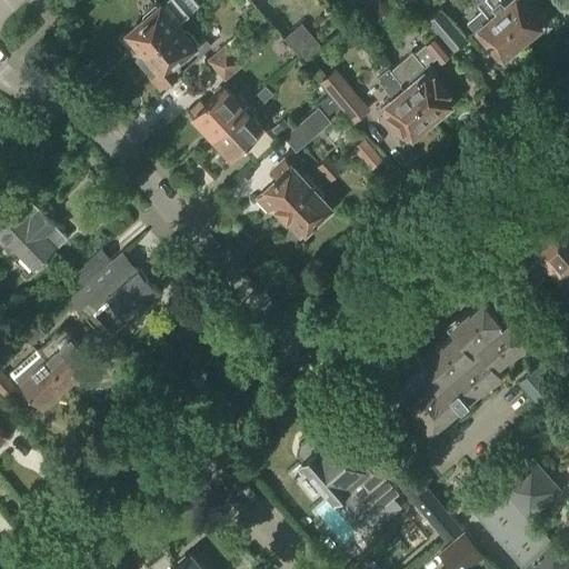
[(197,8),(190,0),(166,0),(161,5),(155,3),(142,15),(142,20),(127,33),(139,48),(133,52),(140,59),(163,39),(163,36),(178,23),(178,25),(197,8)]
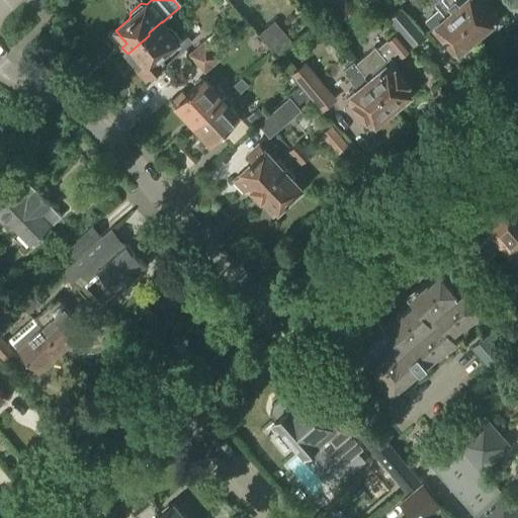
[(440,10),(426,21),(455,55),(457,54),(460,56),(469,48),(467,45),(476,38),(455,15),(442,0),(440,0),(435,4),(440,10)]
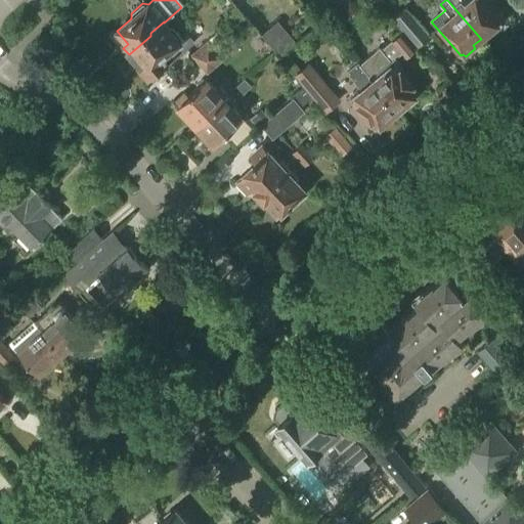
[(447,0),(461,15),(481,39),(489,32),(491,34),(501,26),(498,24),(501,22),(483,0),(472,0),(466,5),(461,0),(447,0)]
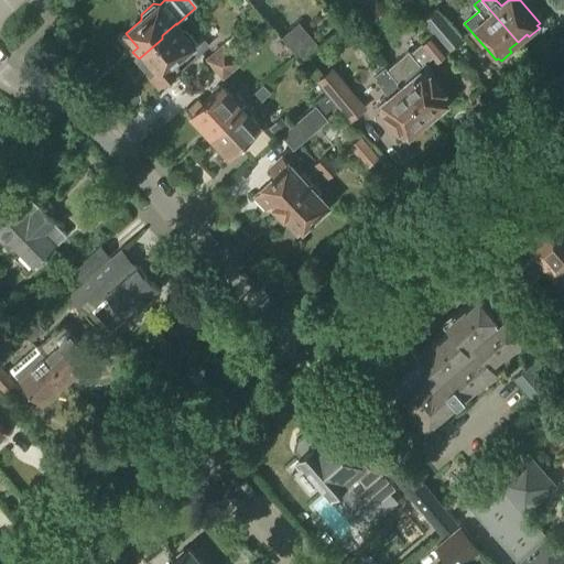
[(448,52),(463,39),(437,9),(422,21),(448,52)]
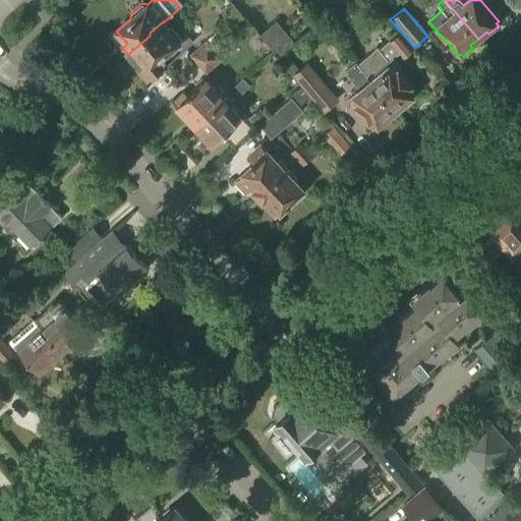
[(171,32),(163,22),(163,21),(150,33),(150,36),(128,54),(150,79),(177,55),(171,48),(182,38),(174,29),(171,32)]
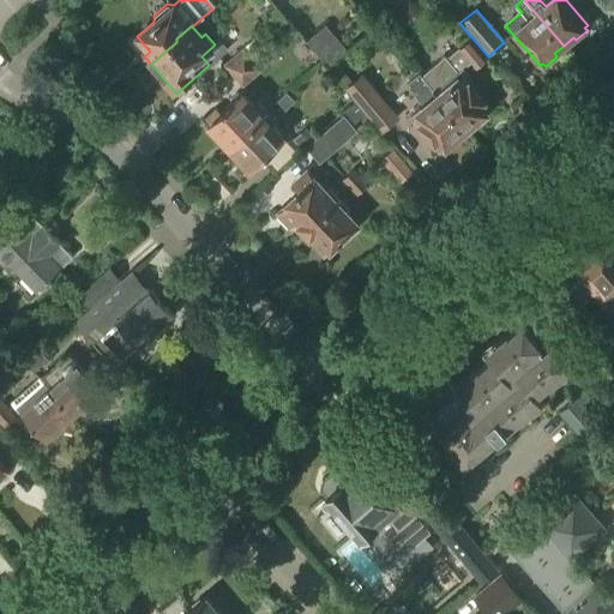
[(309,38),(329,64),(345,49),(326,25),(309,38)]
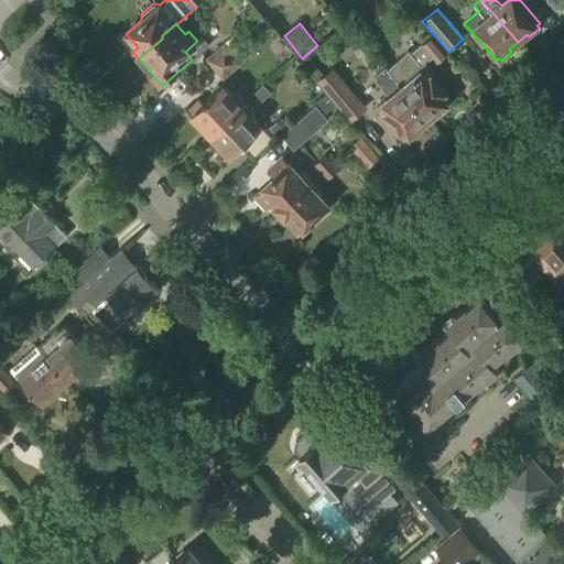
[(436,62),(446,53),(432,36),(411,54),(409,52),(388,71),(427,119),(449,100),(422,67),(433,57),(436,62)]
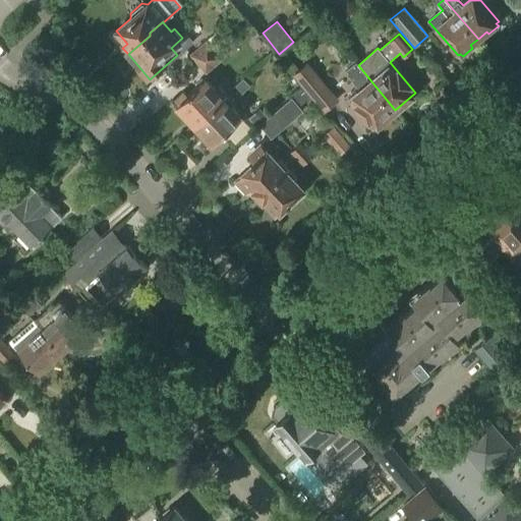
[(194,61),(212,46),(207,40),(189,55),(194,61)]
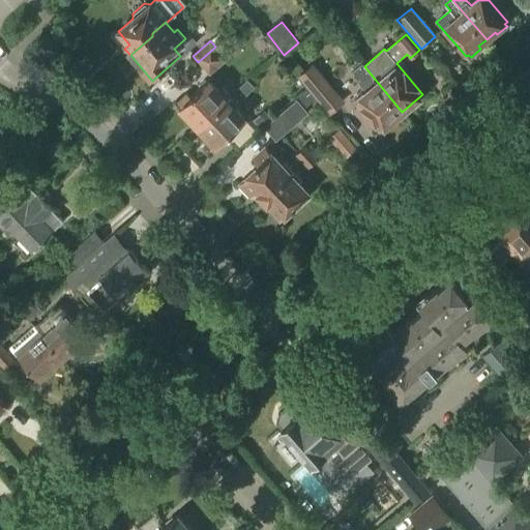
[(218,51),(215,47),(198,62),(209,76),(228,60),(227,59),(230,56),(223,47),(218,51)]
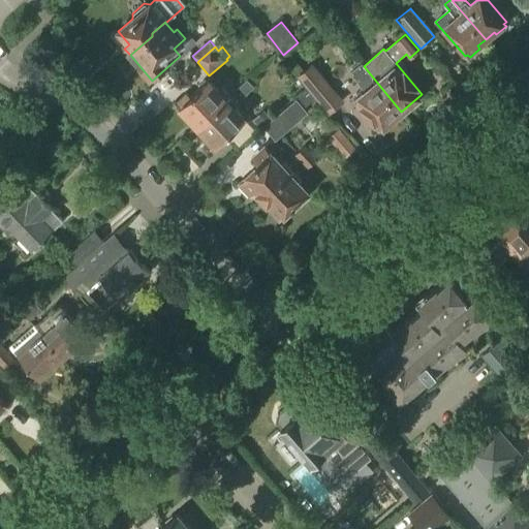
[(401,112),(364,66),(362,63),(350,72),(359,83),(361,82),(367,90),(356,99),(381,129),(401,112)]
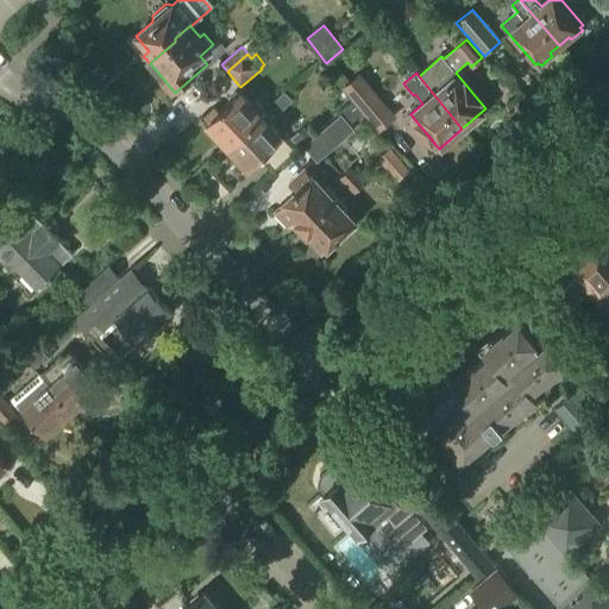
[(378,130),(391,119),(375,100),(378,96),(359,75),(344,88),(378,130)]
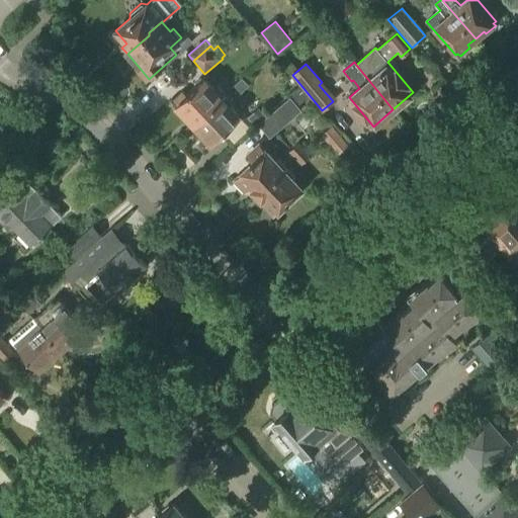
[(213,89),(203,78),(186,95),(182,91),(172,101),(193,123),(225,94),(218,86),(213,89)]
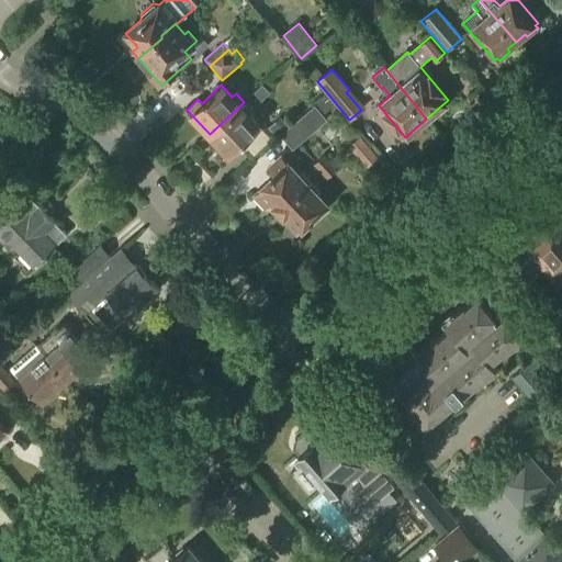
[(261,101),(270,92),(262,85),(254,92),(261,101)]
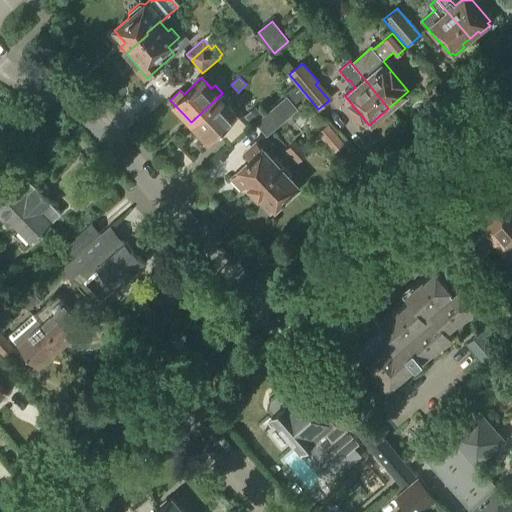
[(299,88),(288,96),(296,105),(306,96),(299,88)]
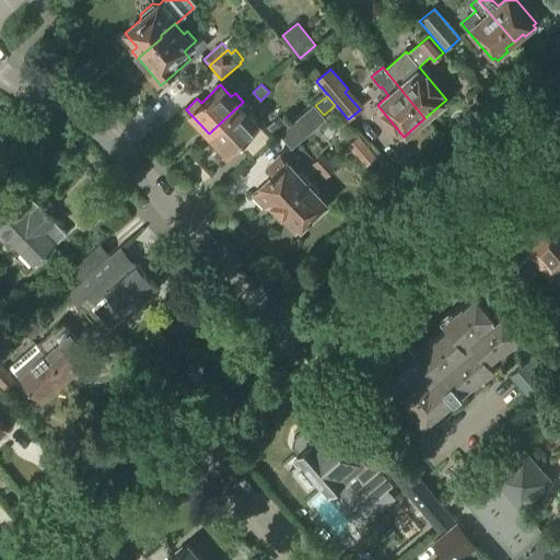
[(233,159),(244,148),(241,144),(259,127),(248,115),(253,112),(243,102),(209,133),(233,159)]
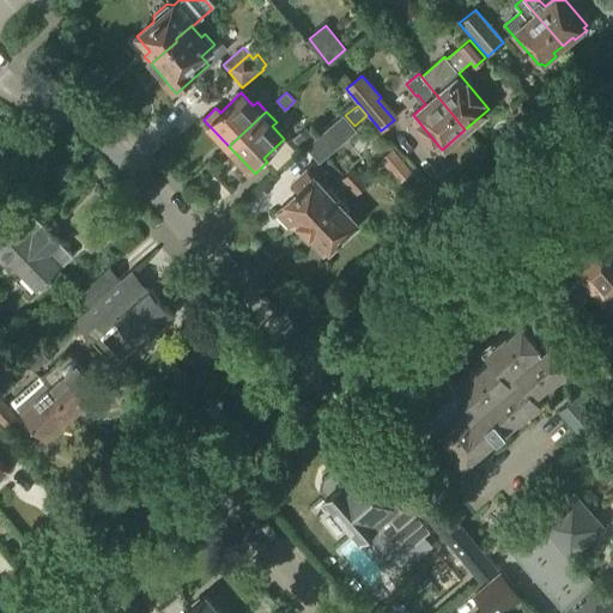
[(320,162),(357,131),(344,116),(308,147),(320,162)]
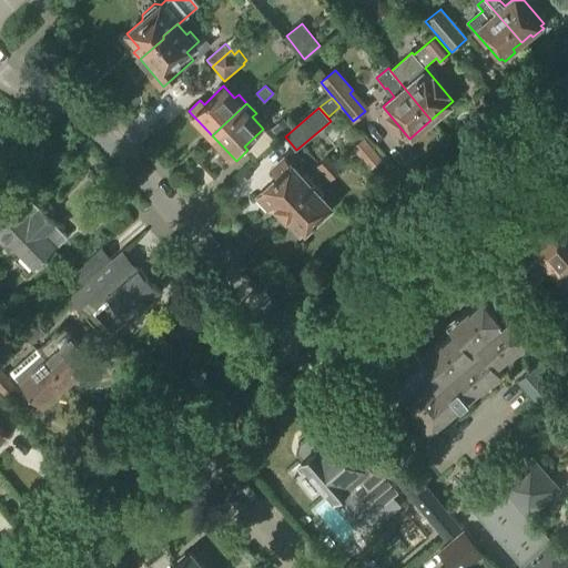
[(272,131),(277,138),(288,128),(283,121),(272,131)]
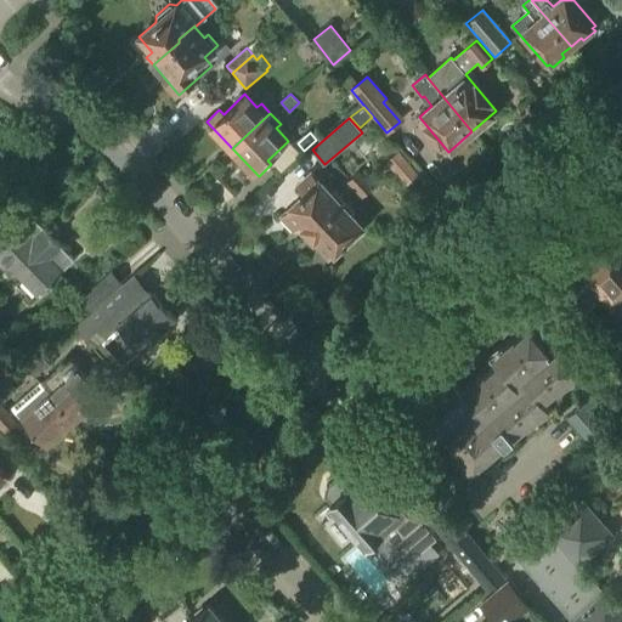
[(386,162),(406,186),(418,175),(399,152),(386,162)]
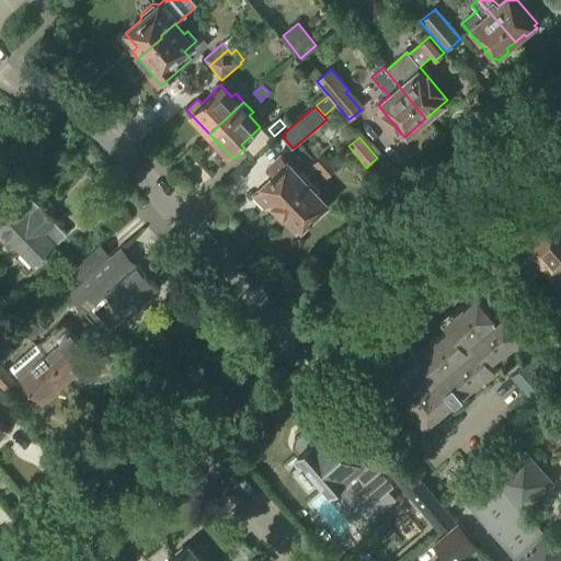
[(320,171),(330,162),(322,155),(312,163),(320,171)]
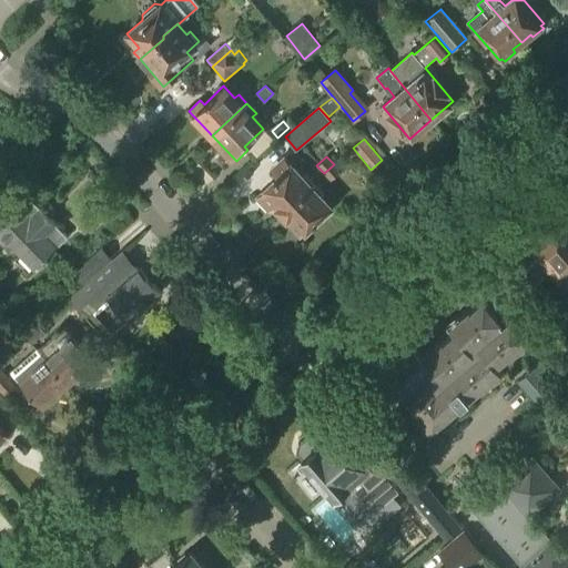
[(276,206),(282,213),(315,183),(305,172),(302,175),(288,162),(275,174),(279,178),(257,198),(271,212),(276,206)]
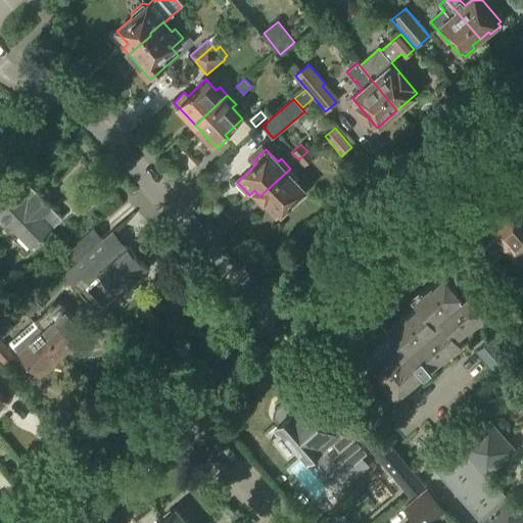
[(304,165),(314,157),(307,151),(298,159),(304,165)]
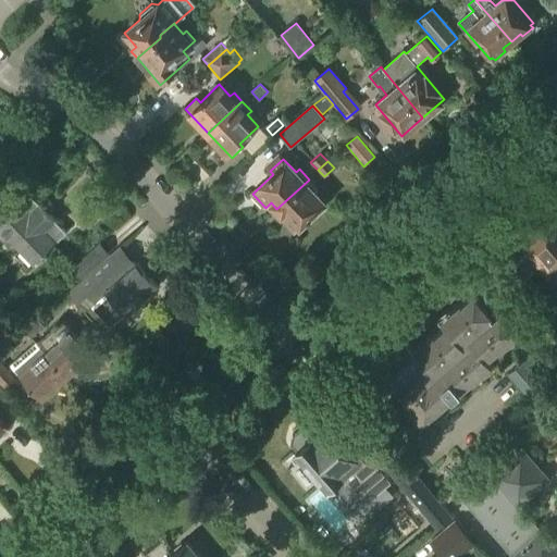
[(19,180),(34,173),(32,165),(15,172),(19,180)]
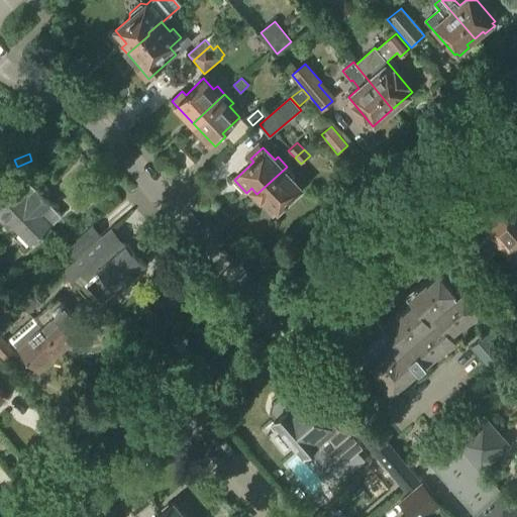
[(256,194),(275,213),(302,188),(292,178),(295,175),(287,167),(256,194)]
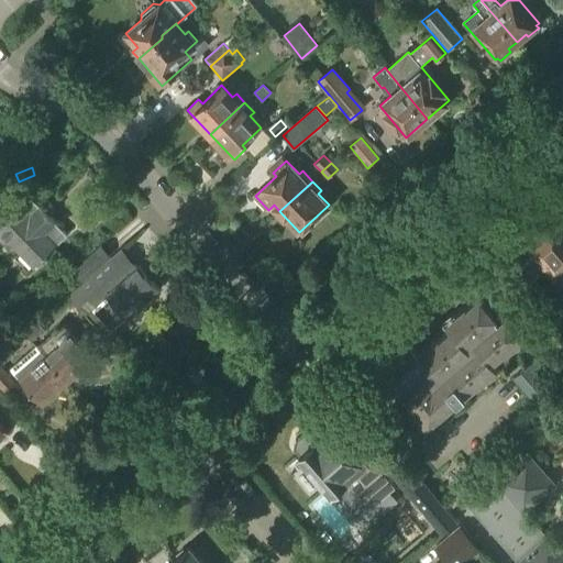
[(39,207),(31,198),(19,210),(18,209),(0,225),(0,235),(7,243),(10,240),(36,266),(55,249),(55,247),(67,235),(56,224),(56,223),(40,206),(39,207)]
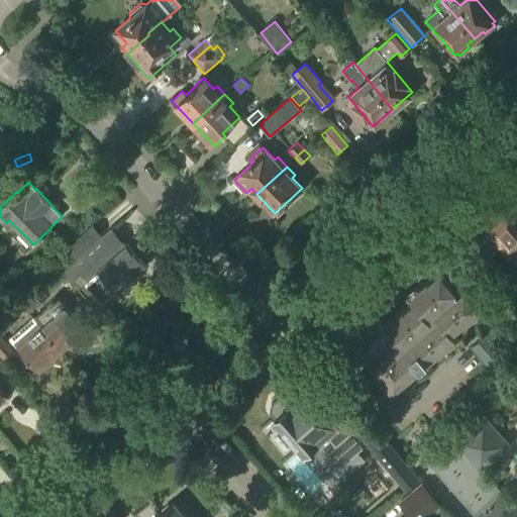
[(516,257),(516,218),(508,208),(486,227),(487,228),(475,238),(490,256),(502,246),(509,254),(510,253),(515,260),(516,257)]
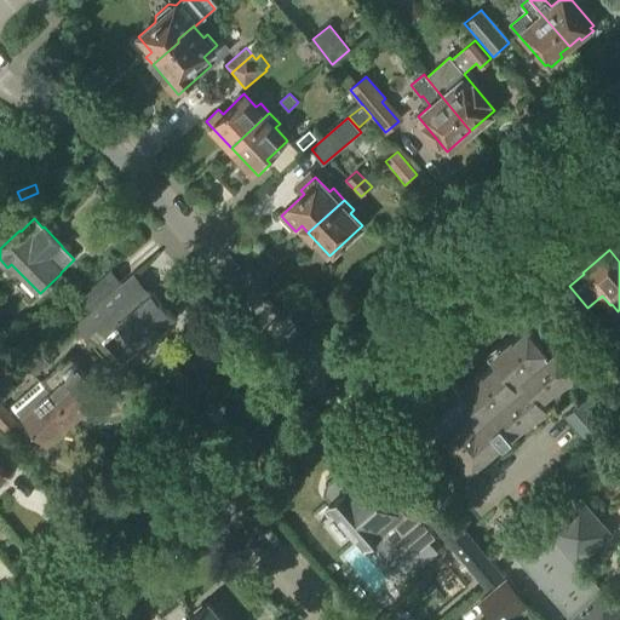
[(92,309),(122,282),(112,271),(81,298),(92,309)]
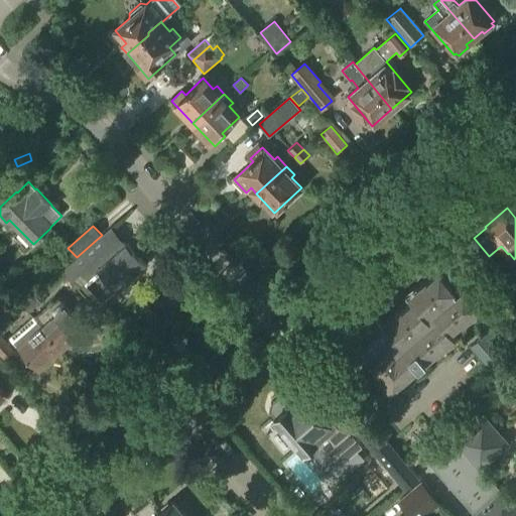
[(126,245),(118,236),(112,229),(65,270),(80,287),(99,270),(118,290),(146,265),(127,244),(126,245)]
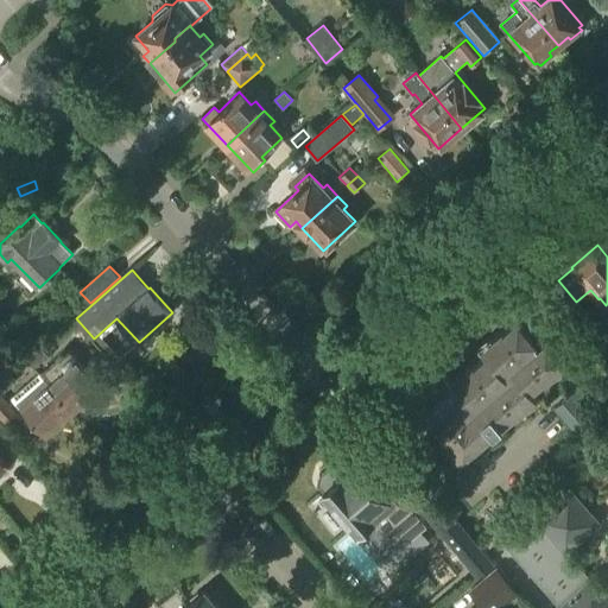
[(536,342),(517,321),(504,331),(502,330),(492,340),(494,342),(483,352),(487,355),(474,366),(473,363),(462,373),(464,377),(455,385),(442,396),(428,379),(426,378),(405,397),(424,419),(429,416),(434,422),(432,423),(444,436),(442,437),(451,448),(455,445),(464,456),(485,439),(482,437),(491,430),(493,432),(514,415),(515,416),(526,406),(524,404),(534,394),(531,391),(543,380),(544,381),(556,372),(553,369),(563,360),(546,340),(538,347),(534,343),(536,342)]
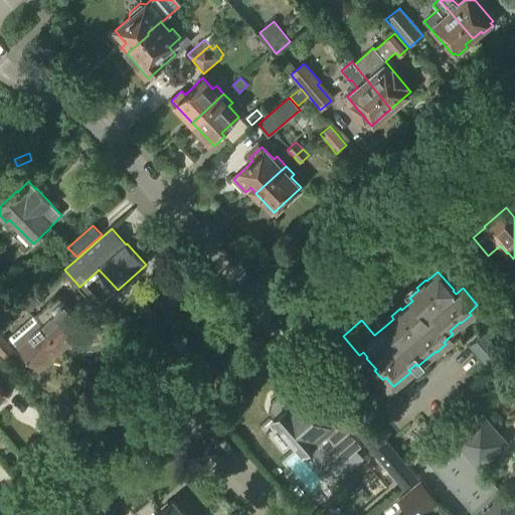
[(43,299),(38,293),(36,295),(35,294),(23,304),(29,312),(41,302),(40,301),(43,299)]
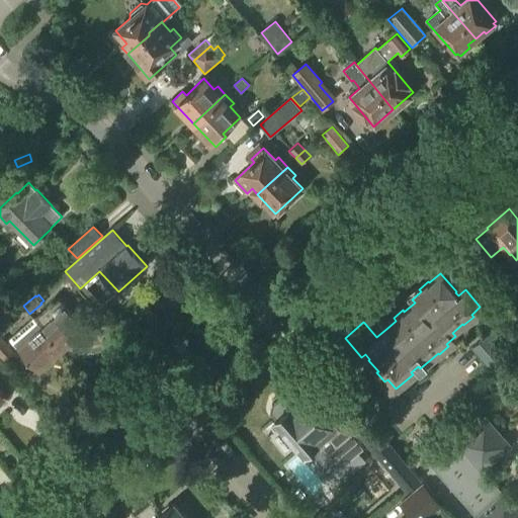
[(69,346),(87,330),(59,298),(34,320),(40,327),(62,351),(68,345),(69,346)]
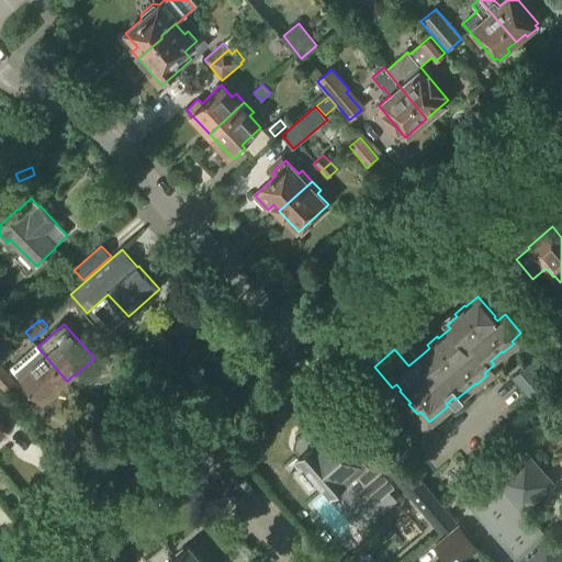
[(67,381),(44,355),(25,371),(20,364),(12,370),(19,378),(18,378),(42,404),(60,388),(67,381)]
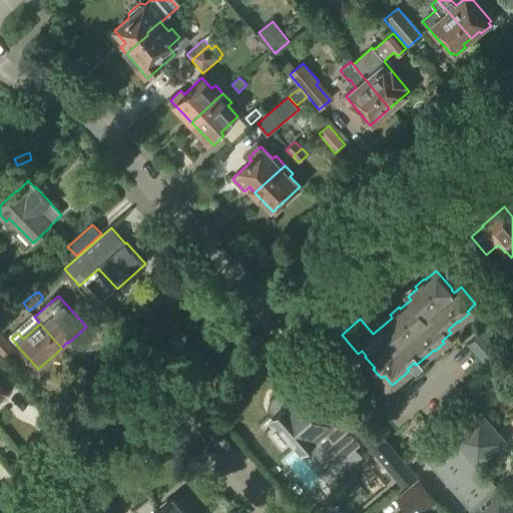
[(0,353),(3,357),(13,347),(0,332),(0,353)]
